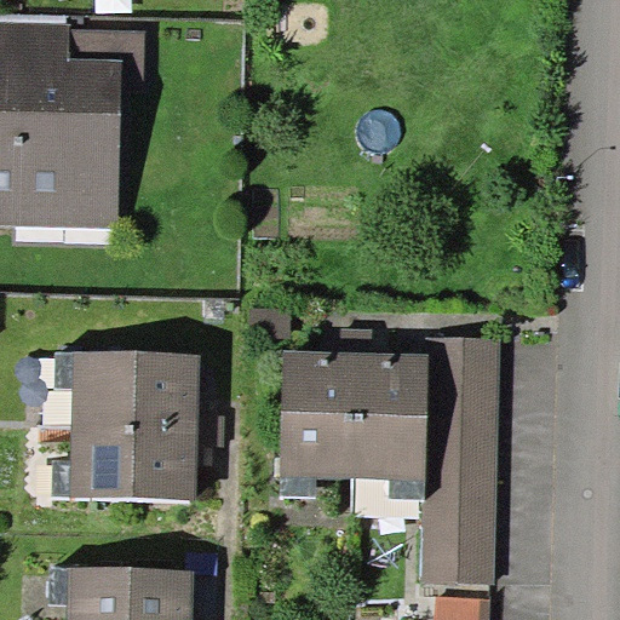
[(0,224),(116,229),(122,80),(144,81),(145,30),(72,28),(72,23),(0,19),(0,224)]
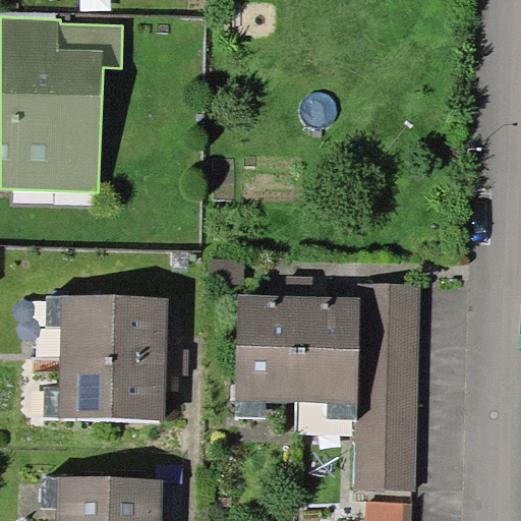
[(245,258),(210,257),(210,284),(245,285),(245,258)]
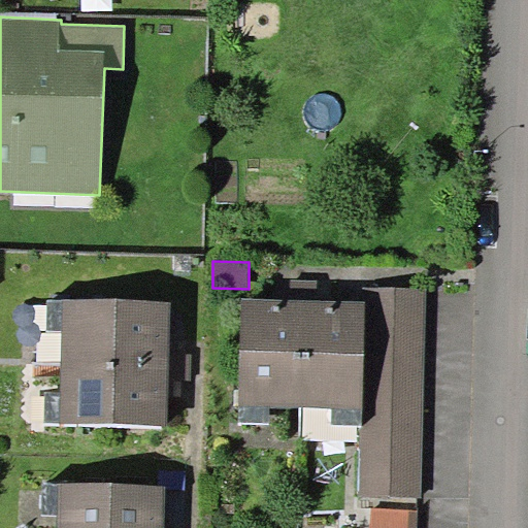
[(291,282),(291,299),(304,299),(316,299),(316,282),(291,282)]
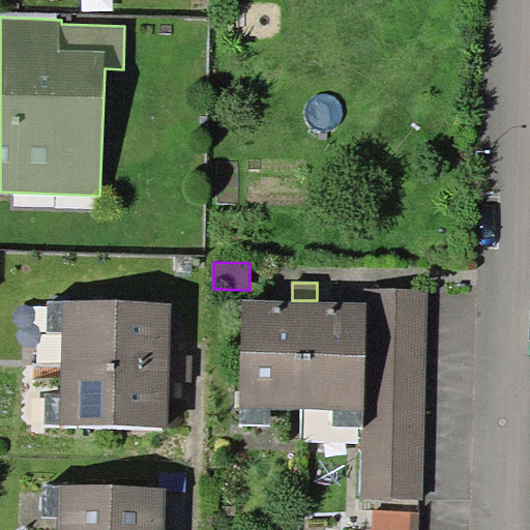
[(364,288),(363,301),(367,301),(364,427),(362,498),(422,499),(428,290),(364,288)]
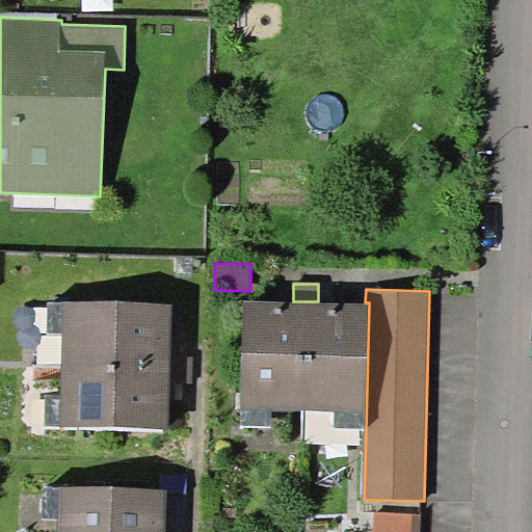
[(271,408),(303,409),(307,301),(293,301),(244,300),(241,425),(271,426),(271,408)]
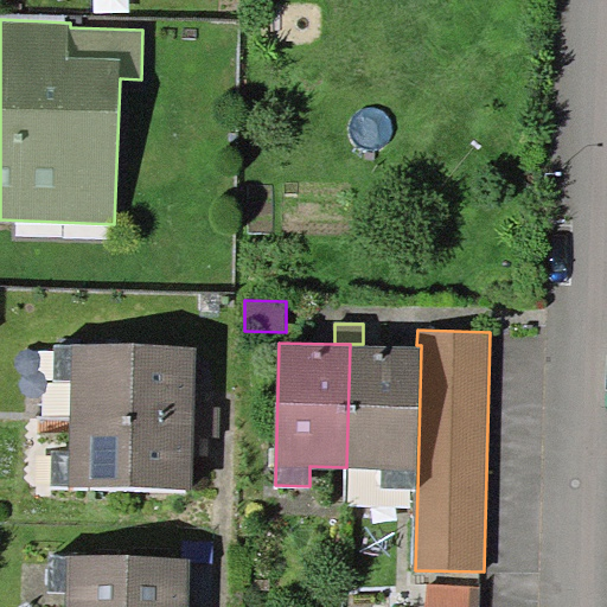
[(350,344),(346,467),(382,468),(381,487),(417,489),(421,345),(416,345),(363,344),(350,344)]
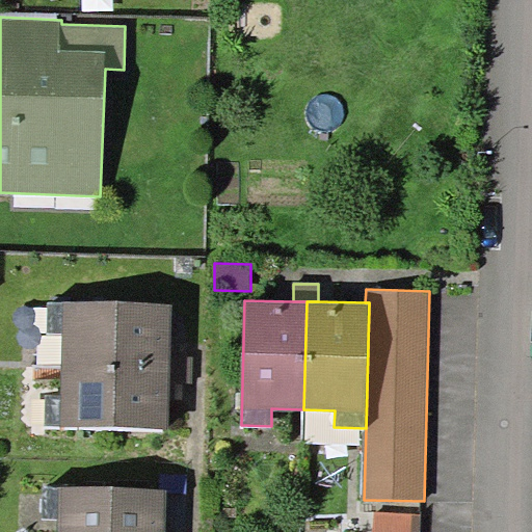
[(62,334),(62,364),(170,366),(173,306),(49,302),(48,334),(62,334)]
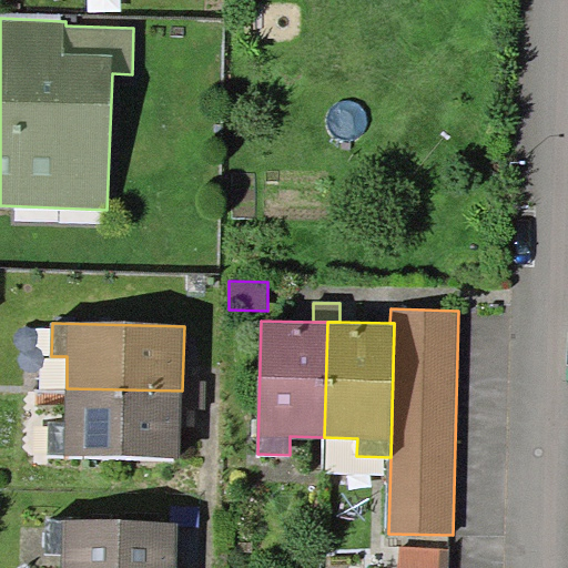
[(182,391),(67,388),(66,422),(49,422),(48,456),(181,458),(182,391)]
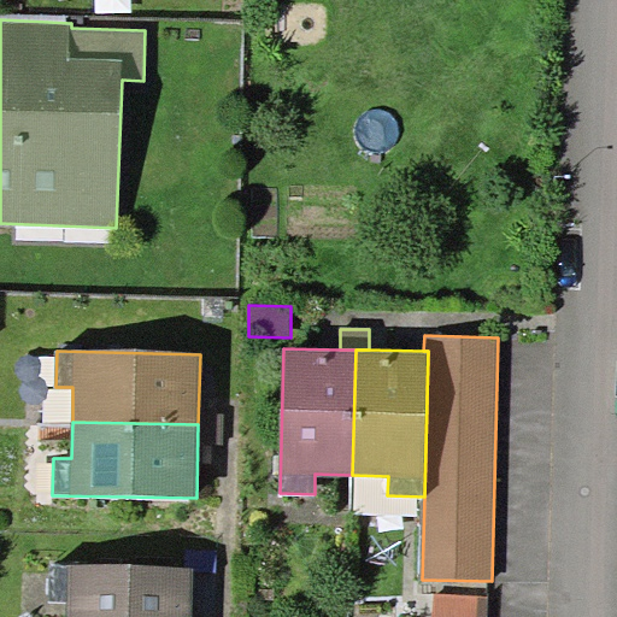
[(68,600),(66,616),(192,616),(194,568),(51,564),(51,600),(68,600)]
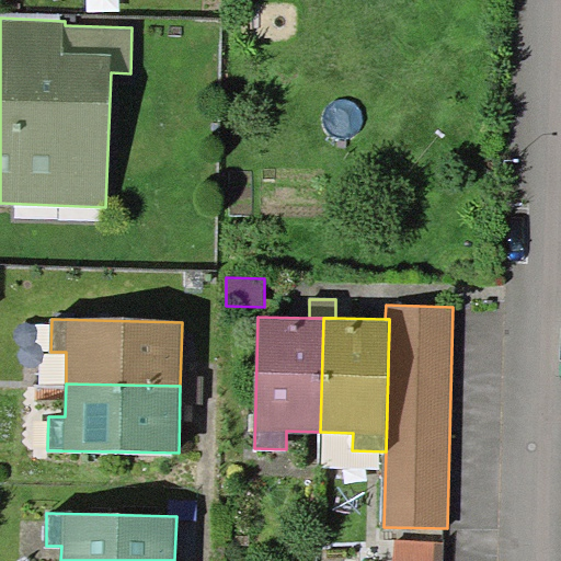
All buildings are outlined.
